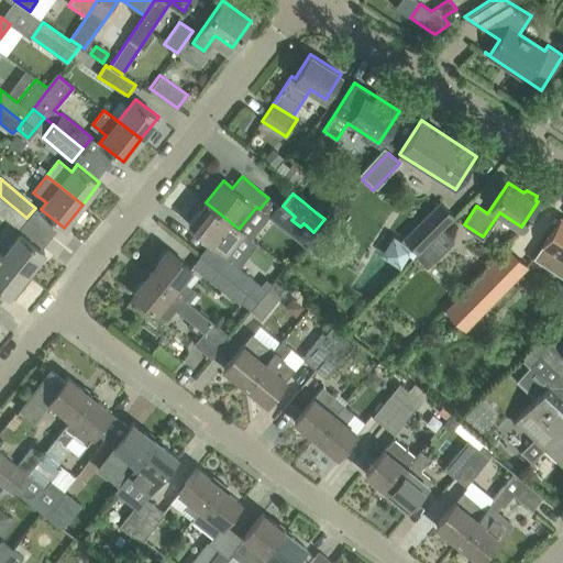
[(0,213),(18,229),(26,218),(0,196),(0,213)]
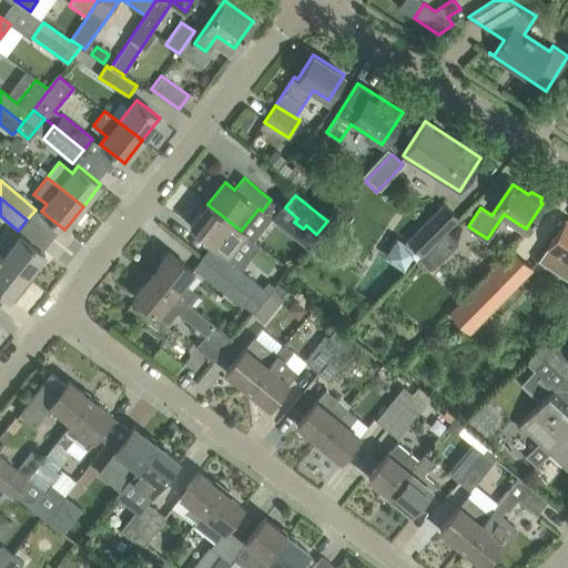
[(240,231),(241,231),(208,204),(190,226),(214,245),(223,234),(237,246),(246,235),(240,231)]
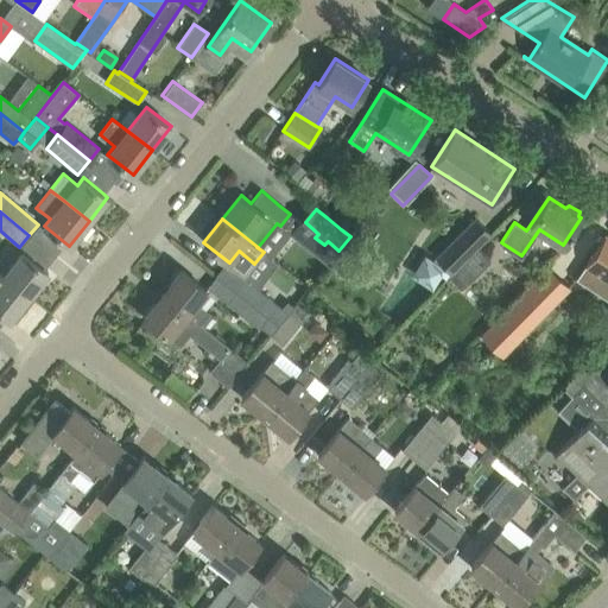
[(479,219),(438,259),(453,274),(456,271),(477,249),(493,234),(479,219)]
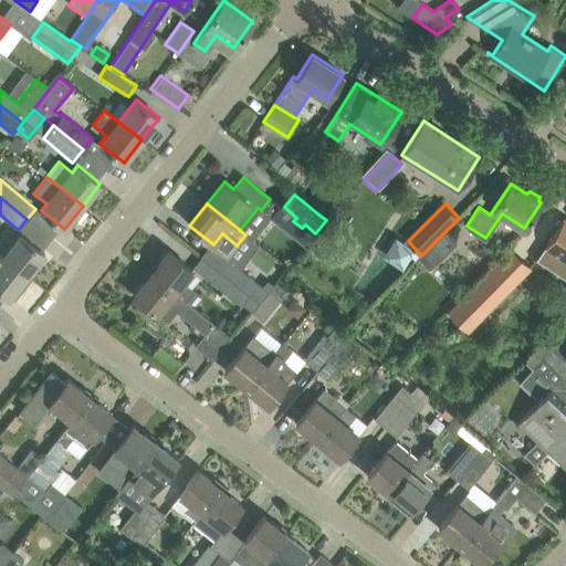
[(565,261),(565,219),(564,218),(545,247),(565,261)]
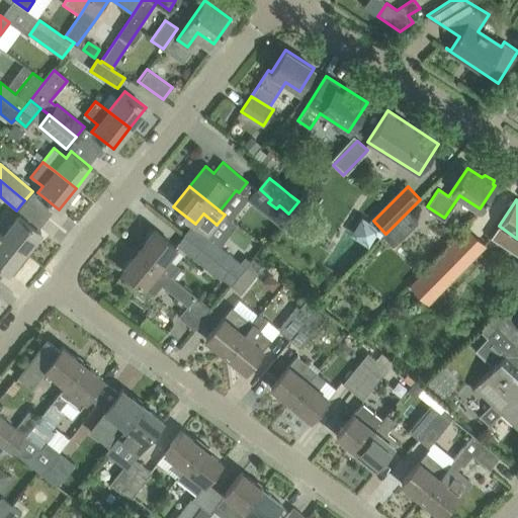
[(407,212),(389,231),(398,241),(417,222),(407,212)]
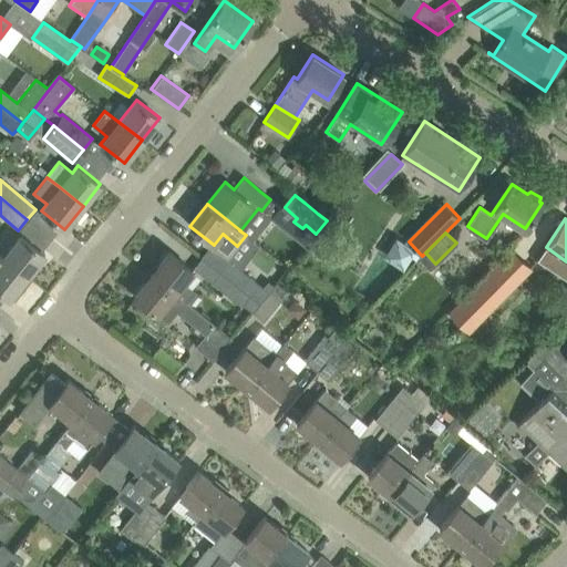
[(0,255),(27,277),(45,254),(21,235),(3,257),(0,254),(0,255)]
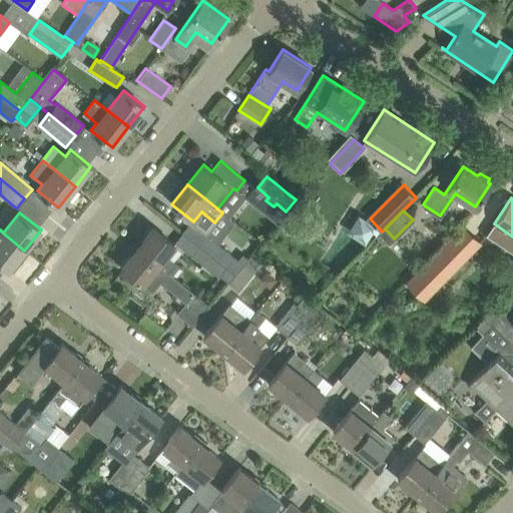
[(235,275),(250,255),(247,259),(242,254),(237,260),(190,222),(182,232),(235,275)]
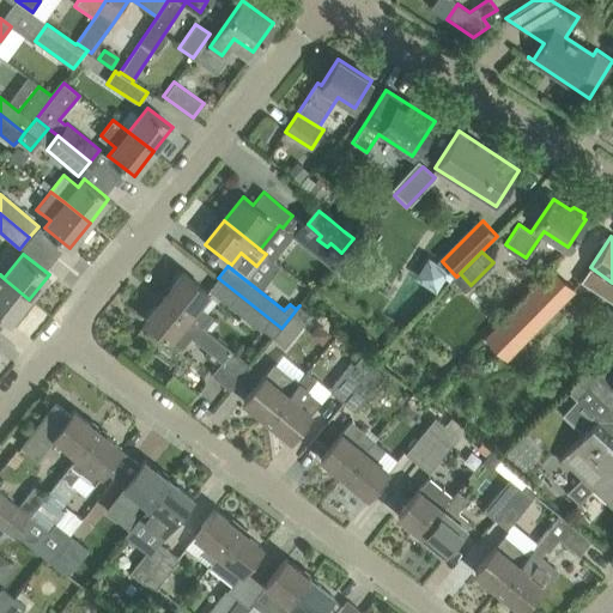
[(182,272),(164,296),(205,329),(213,317),(199,307),(201,304),(210,293),(182,272)]
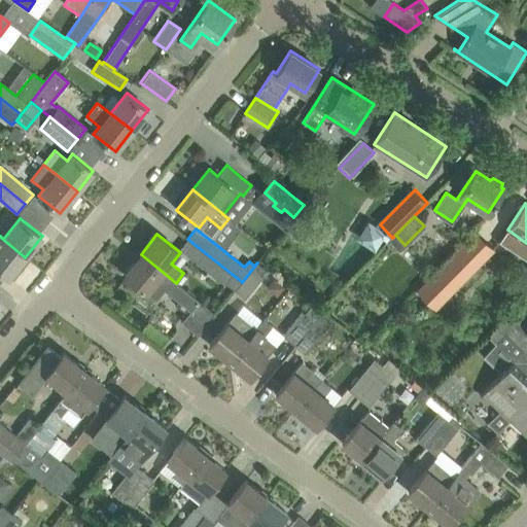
[(0,270),(8,277),(25,257),(0,237),(0,270)]
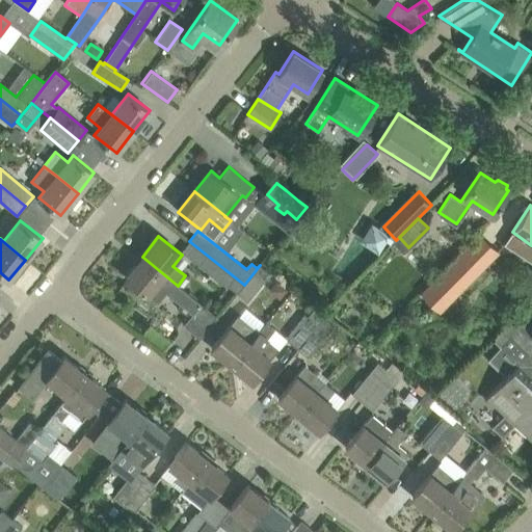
[(237,294),(244,285),(189,241),(182,251),(225,288),(228,286),(237,294)]
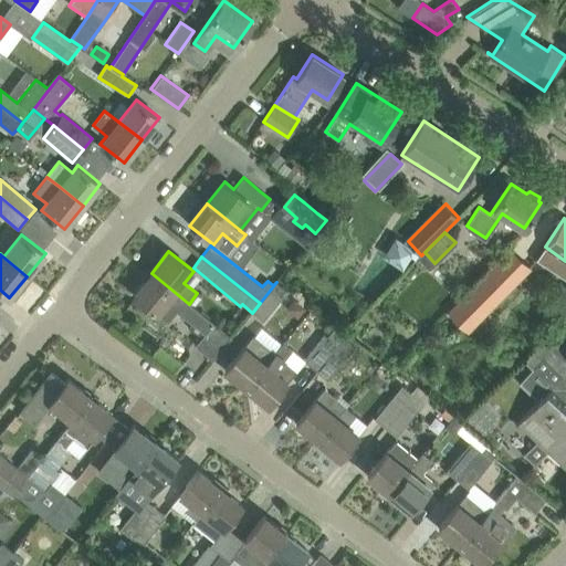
[(212,359),(230,337),(152,273),(134,295),(168,323),(177,311),(205,333),(195,346),(212,359)]
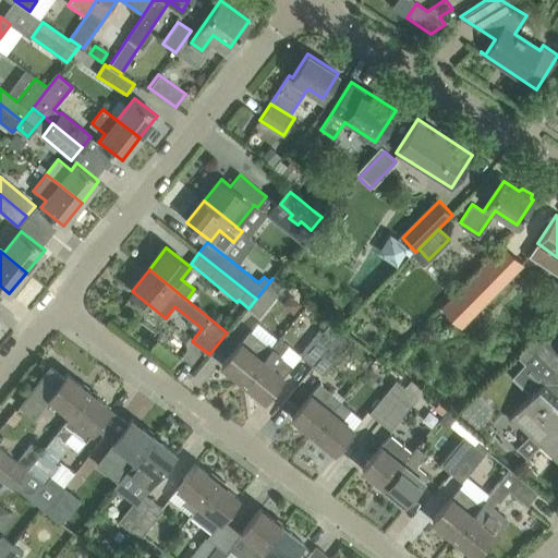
[(258,316),(282,287),(273,278),(256,299),(249,308),(258,316)]
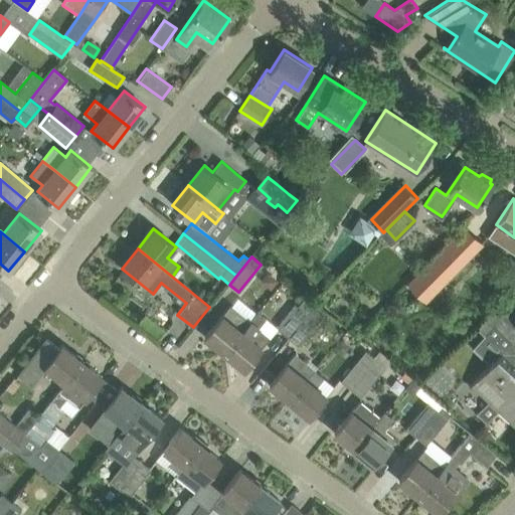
[(425,265),(407,283),(425,302),(444,283),(425,265)]
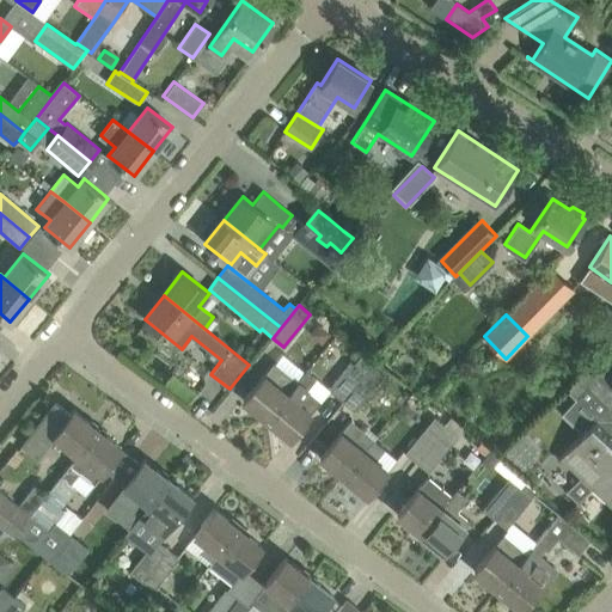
[(343,402),(372,366),(360,356),(353,366),(350,365),(329,390),(343,402)]
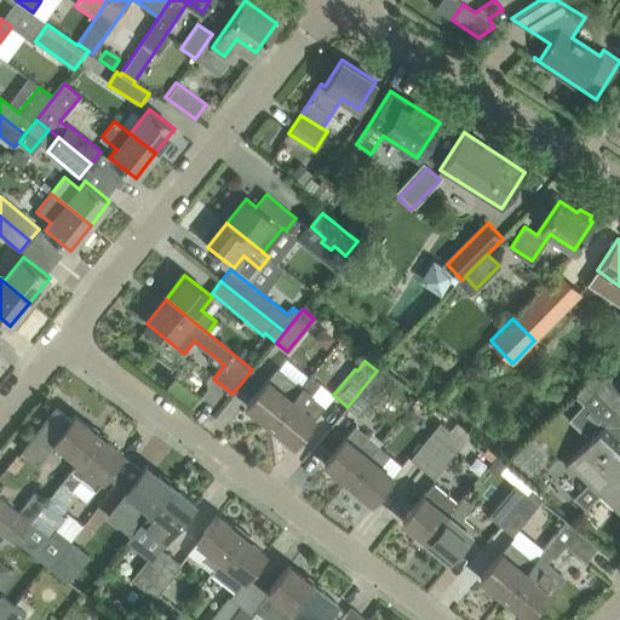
[(271,425),(302,388),(277,367),(267,379),(246,405),(271,425)]
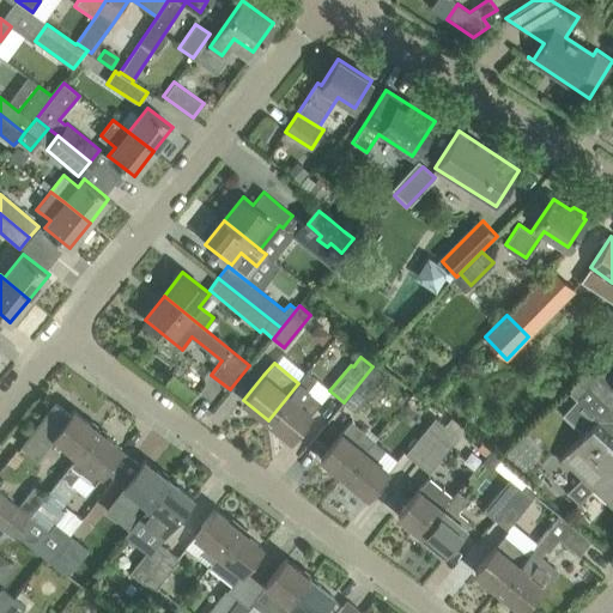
[(354,412),(383,376),(372,366),(344,402),(354,412)]
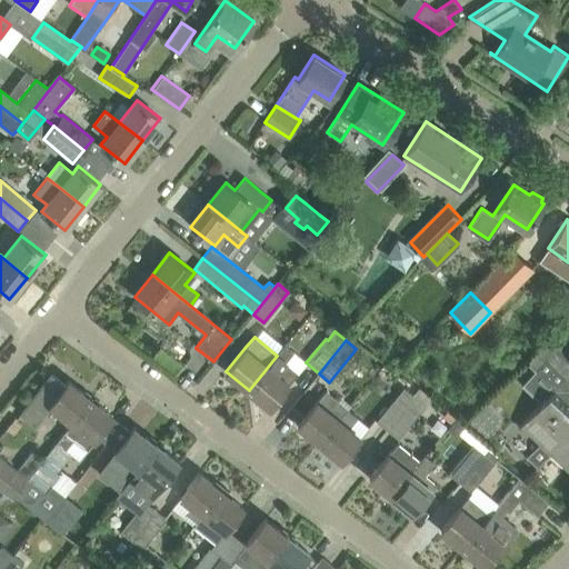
[(542,402),(521,425),(540,441),(526,458),(537,468),(551,452),(568,432),(568,406),(566,402),(568,398),(568,381),(558,371),(567,361),(545,343),(526,362),(535,371),(522,385),(542,402)]
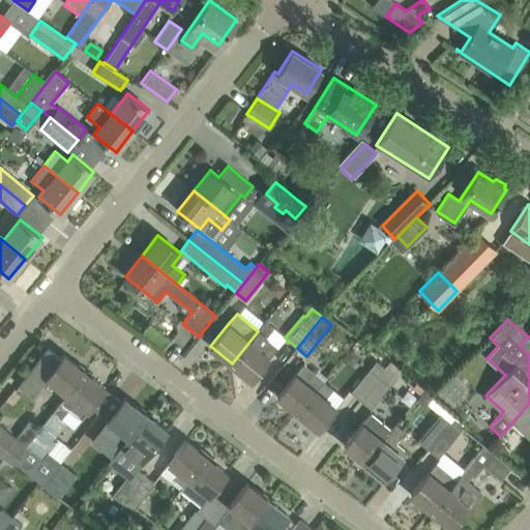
[(258,331),(232,363),(252,379),(269,357),(276,348),(266,339),(273,329),(266,322),(258,331)]
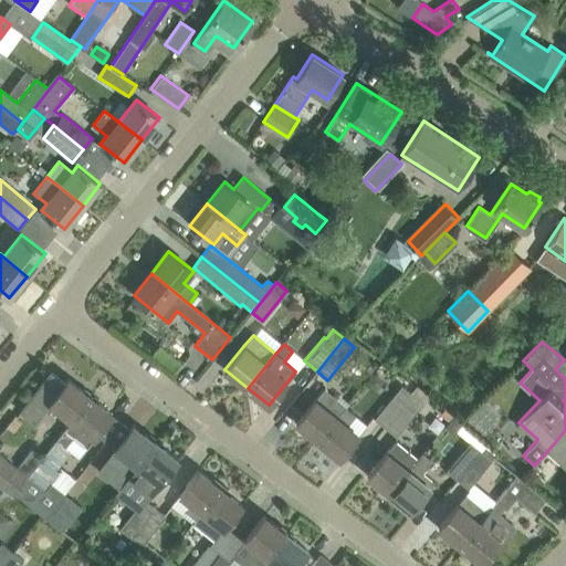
[(67,379),(65,383),(51,371),(20,411),(33,423),(50,402),(71,420),(90,396),(67,379)]
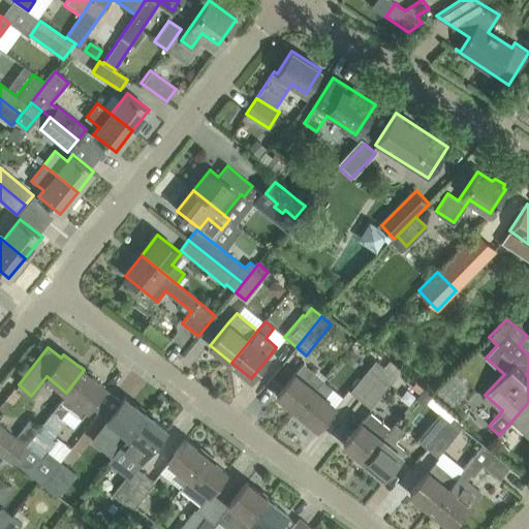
[(361,400),(385,369),(383,367),(387,362),(375,350),(368,360),(373,364),(349,392),(361,400)]
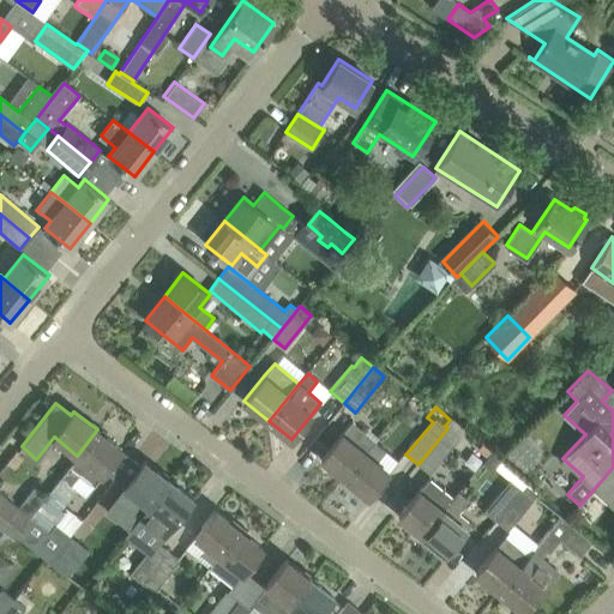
[(345,479),(375,441),(351,421),(342,433),(320,458),(345,479)]
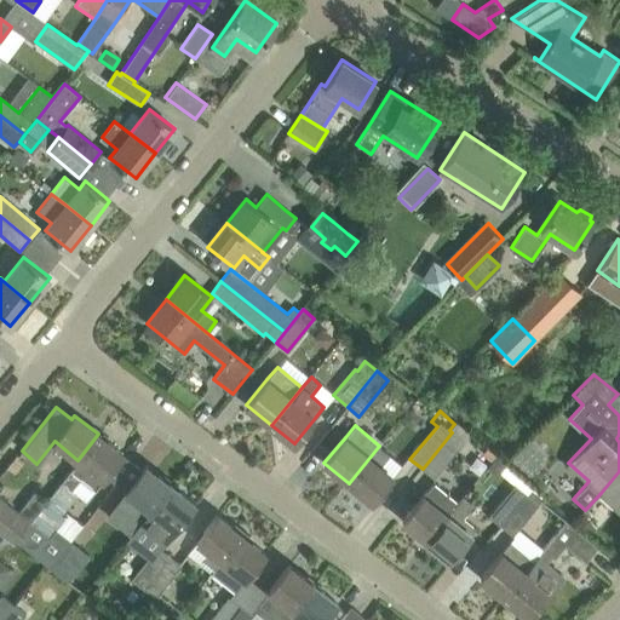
[(434,478),(464,442),(452,432),(423,469),(434,478)]
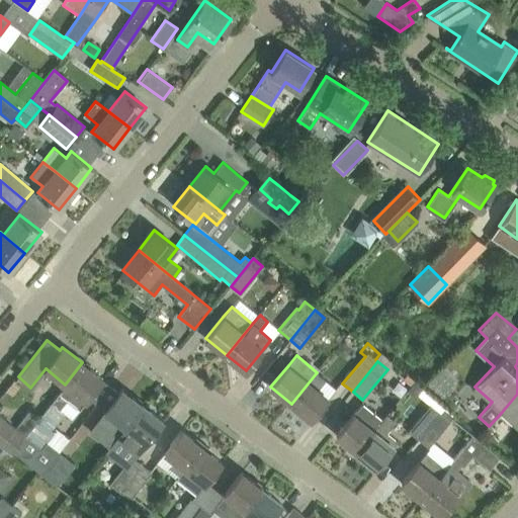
[(65,384),(50,403),(59,410),(67,399),(79,409),(86,401),(102,378),(82,362),(65,384)]
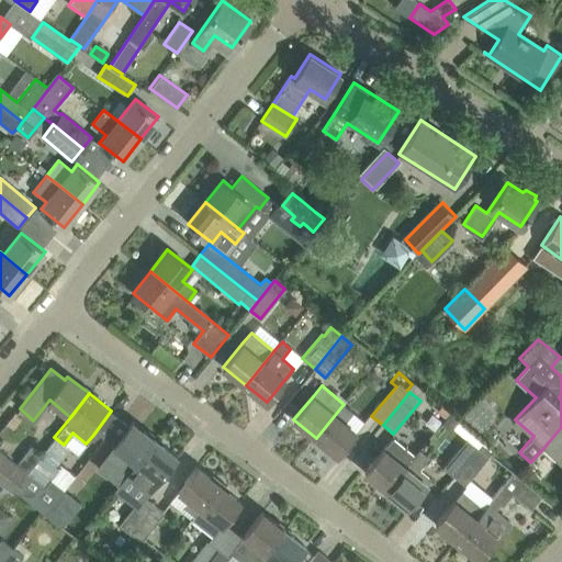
[(356,431),(345,422),(352,412),(344,404),(316,438),(337,454),(356,431)]
